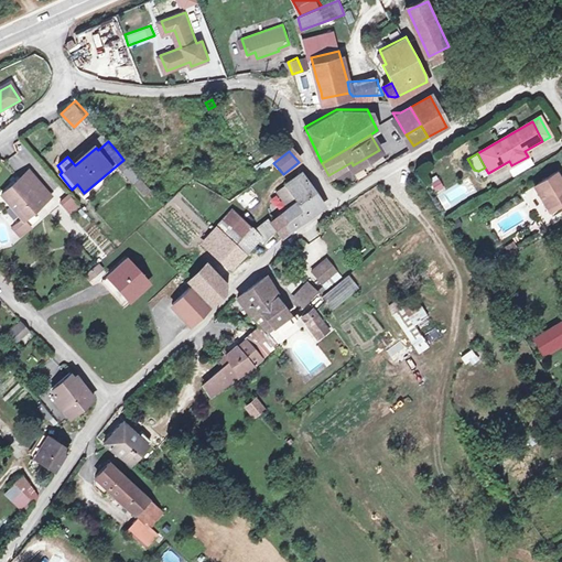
[(528,157),(511,165),(516,173),(532,164),(528,157)]
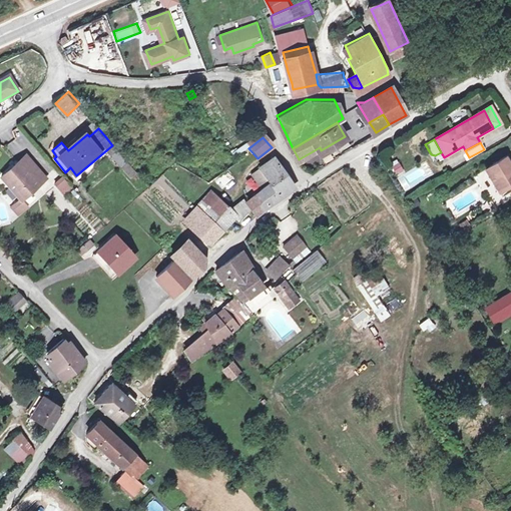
[(234,150),(237,155),(247,149),(243,144),(234,150)]
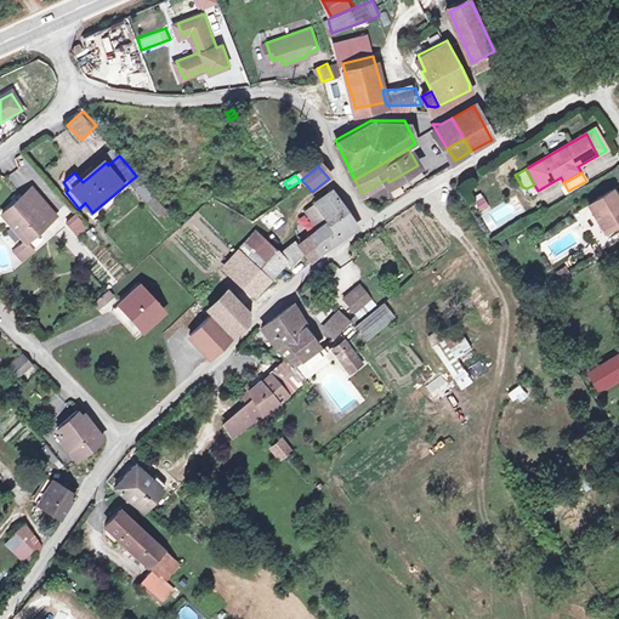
[(327,222),(344,209),(331,191),(313,204),(327,222)]
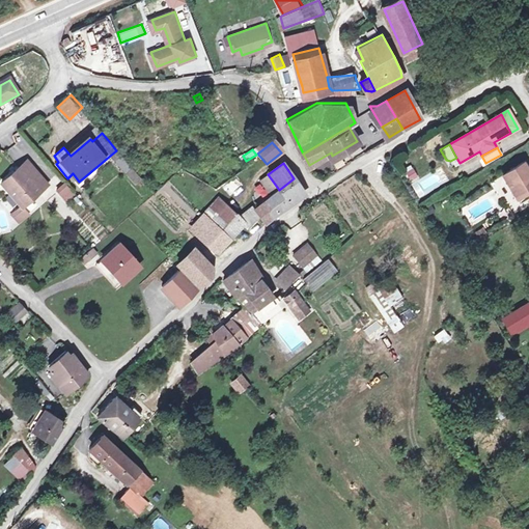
[(528,175),(527,173),(521,163),(501,176),(516,199),(528,190),(528,175)]
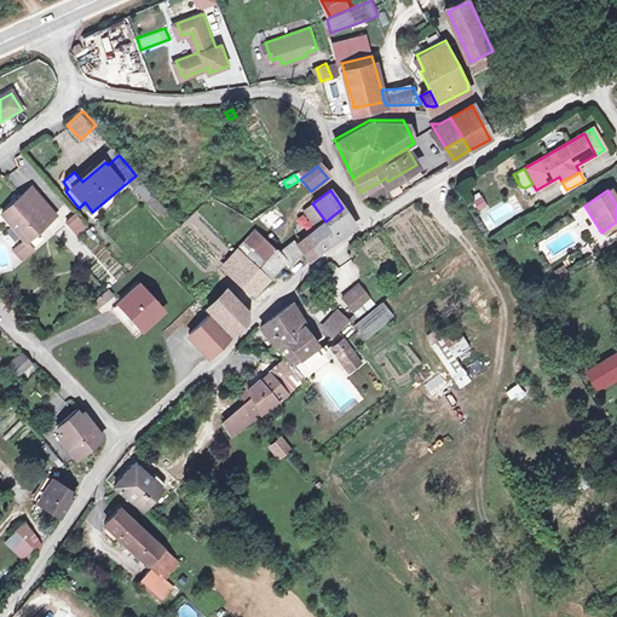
[(484,194),(474,200),(480,208),(489,203),(484,194)]
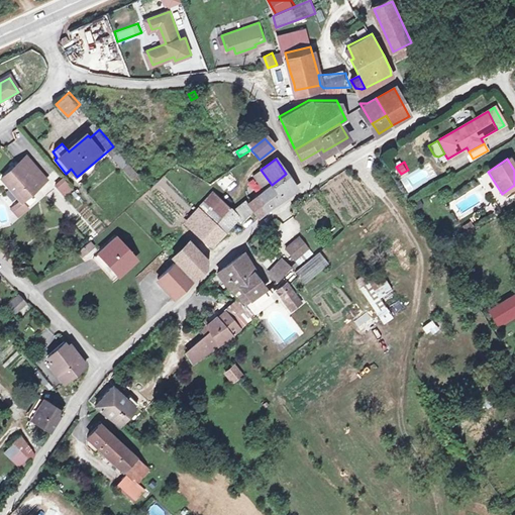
[(47,181),(37,170),(30,177),(20,165),(3,180),(22,203),(13,211),(20,218),(29,210),(23,203),(47,181)]
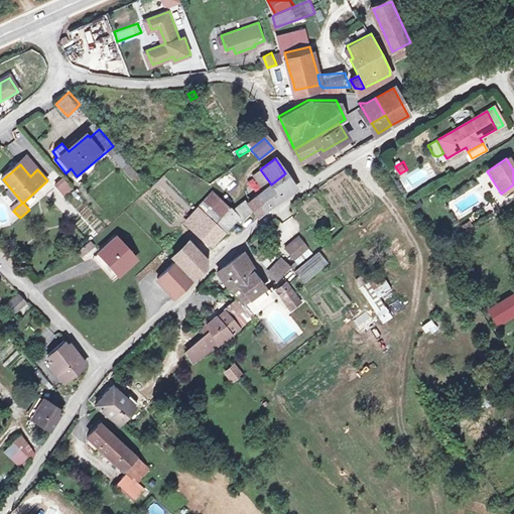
[(224,182),(234,179),(231,173),(222,176),(224,182)]
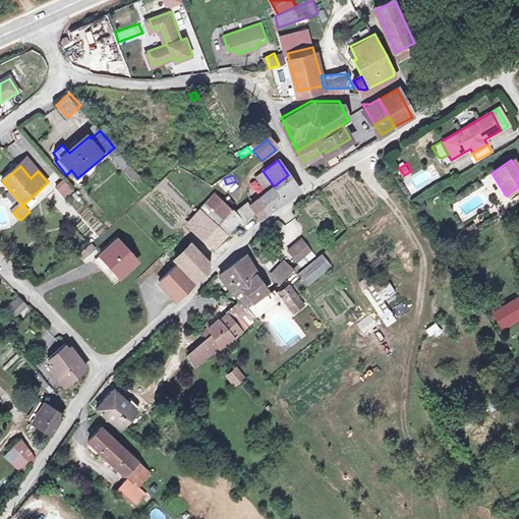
[(269,190),(279,204),(297,188),(288,175),(274,186),(269,190)]
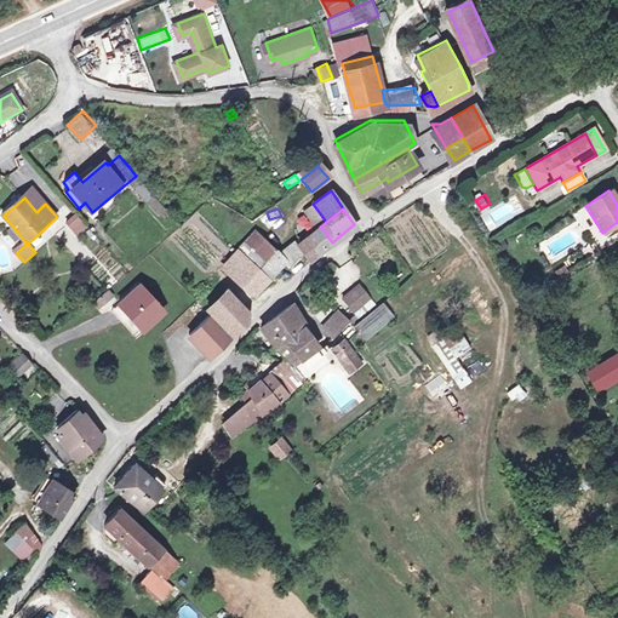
[(67,223),(57,232),(84,262),(93,253),(67,223)]
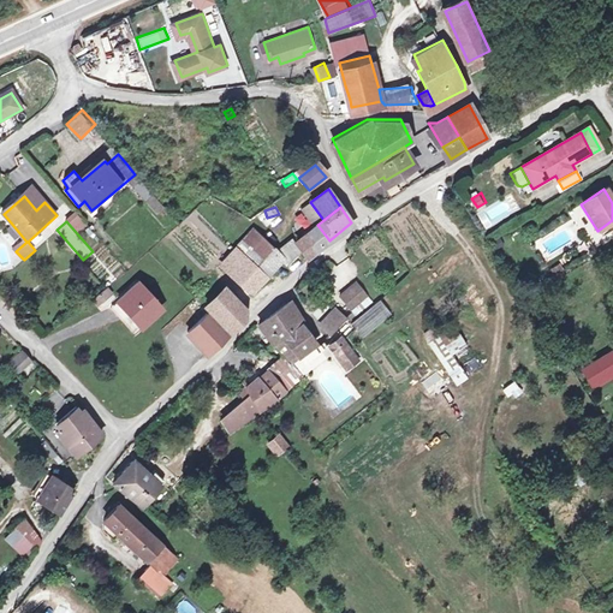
[(329,240),(317,225),(296,242),(309,257),(329,240)]
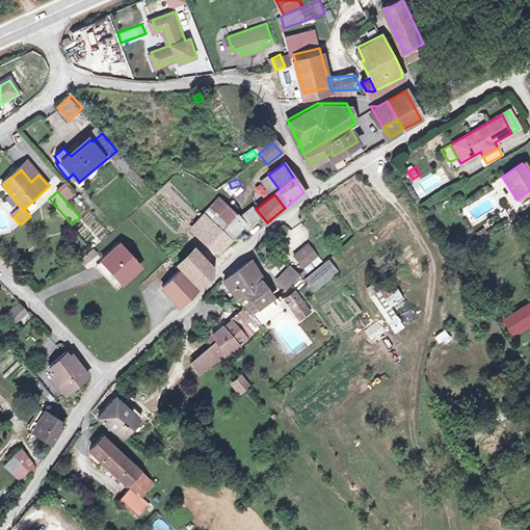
[(236,218),(223,206),(195,233),(211,249),(223,238),(227,242),(244,223),(246,226),(253,220),(245,211),(236,218)]
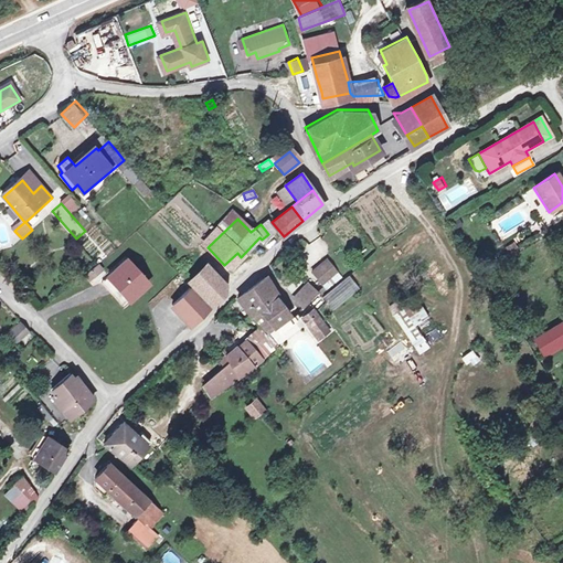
[(125,256),(120,251),(119,252),(107,261),(112,266),(125,256)]
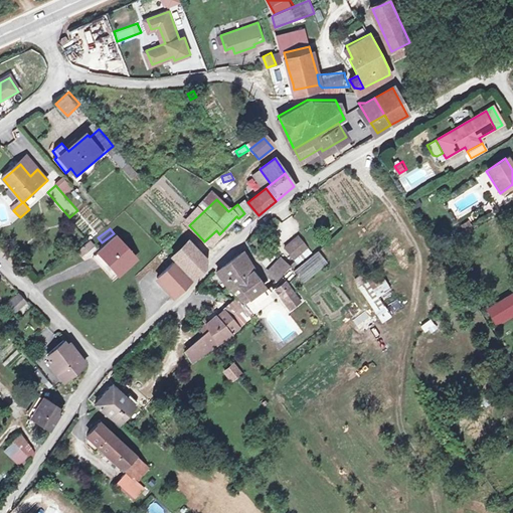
[(309,248),(298,237),(285,249),(296,261),(309,248)]
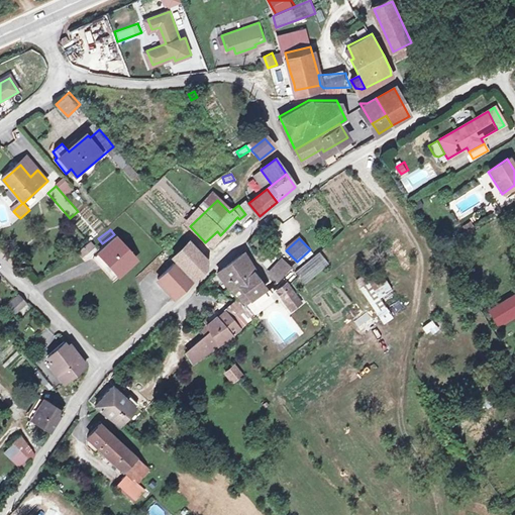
[(115,241),(99,255),(117,276),(133,262),(115,241)]
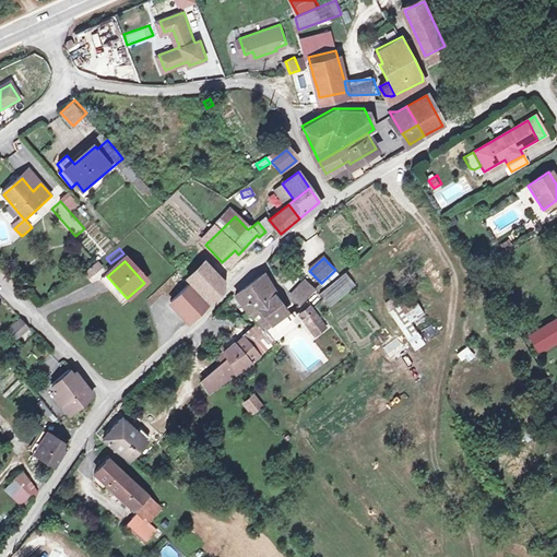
[(97,264),(84,274),(89,280),(102,270),(97,264)]
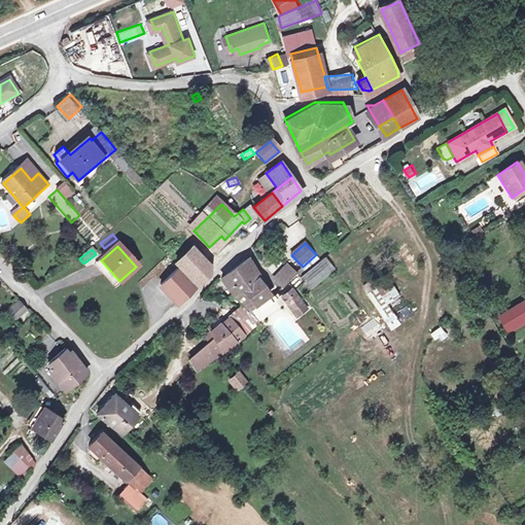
[(196,286),(205,277),(199,272),(206,265),(193,251),(177,266),(196,286)]
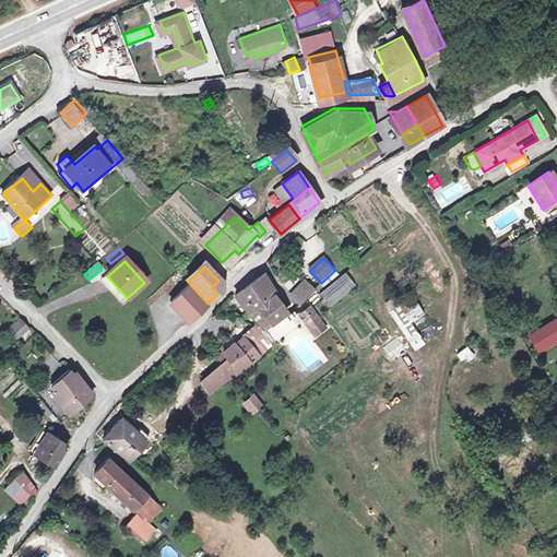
[(347,270),(321,292),(332,305),(358,283),(347,270)]
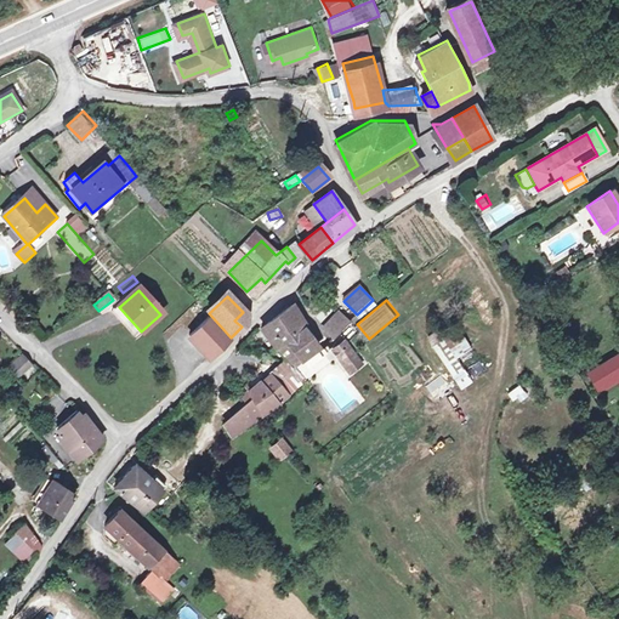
[(141,331),(119,307),(112,313),(134,339),(141,331)]
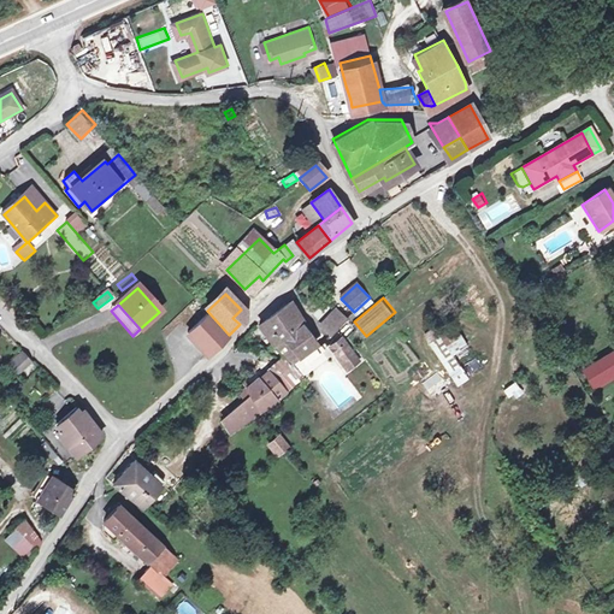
[(259,329),(300,373),(323,354),(290,306),(259,329)]
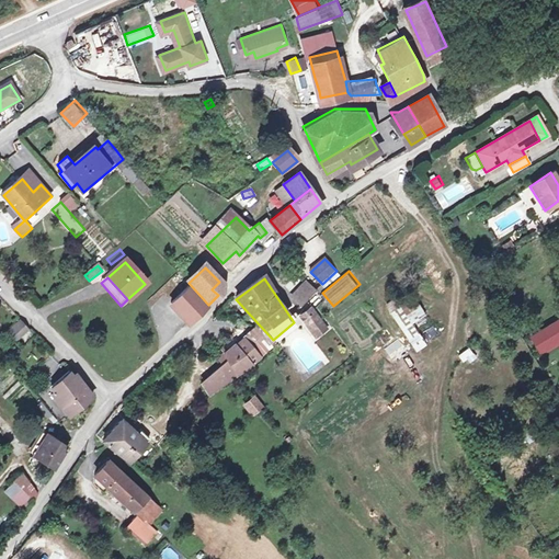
[(225,288),(219,282),(212,289),(218,295),(225,288)]
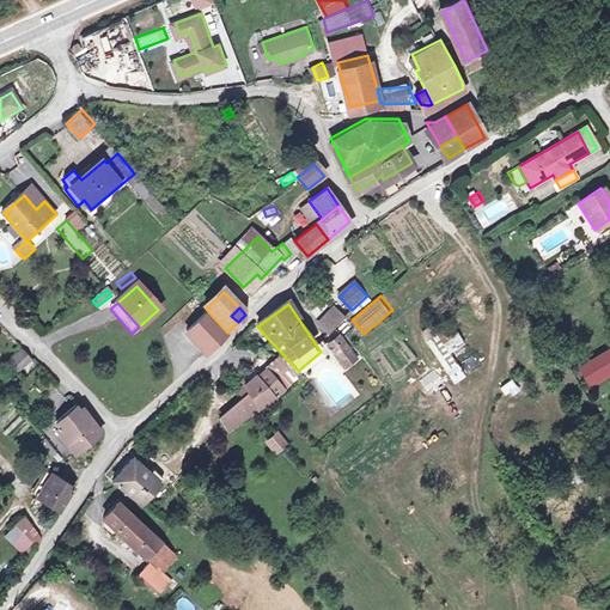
[(334,337),(347,322),(339,315),(327,331),(334,337)]
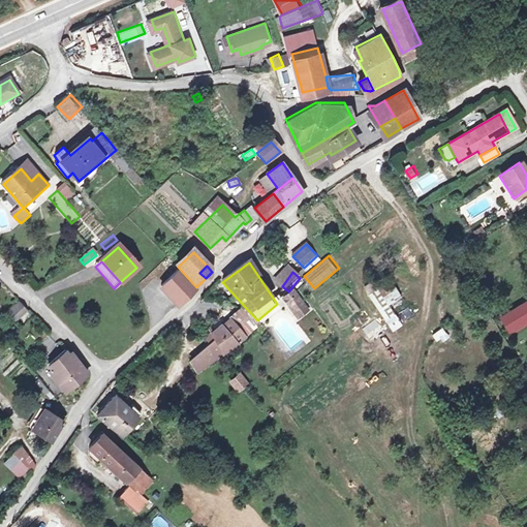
[(391,328),(414,314),(392,273),(380,279),(378,274),(365,281),(391,328)]
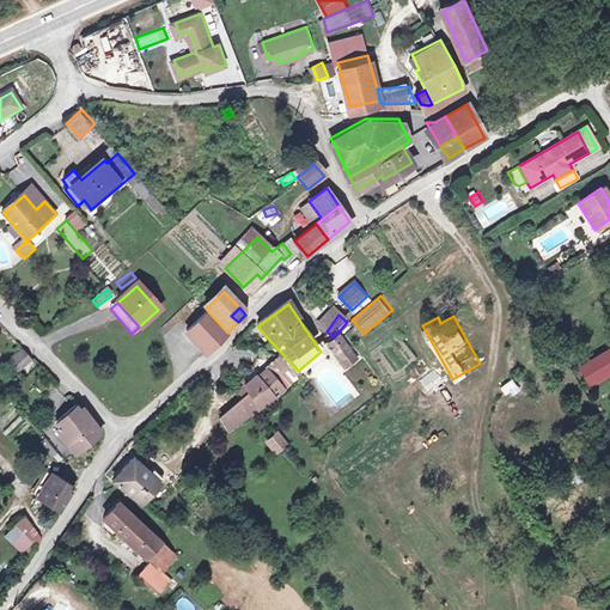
[(223,337),(205,317),(184,335),(202,354),(214,343),(214,345),(223,337)]
